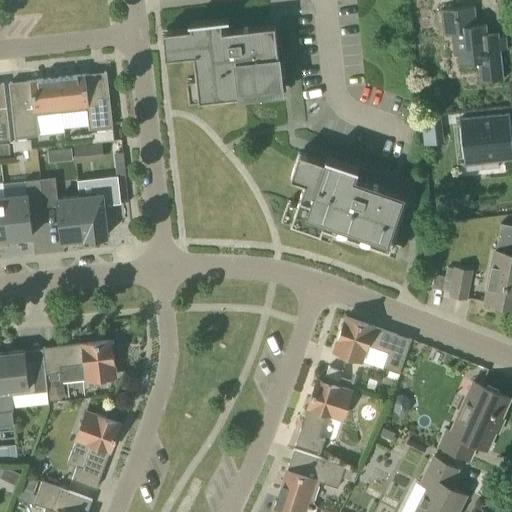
[(476,23),(474,5),(441,9),(443,33),(456,31),(459,64),(478,62),(480,81),(503,79),(500,50),(507,49),(505,35),(497,36),(498,44),(487,45),(485,22),(476,23)]
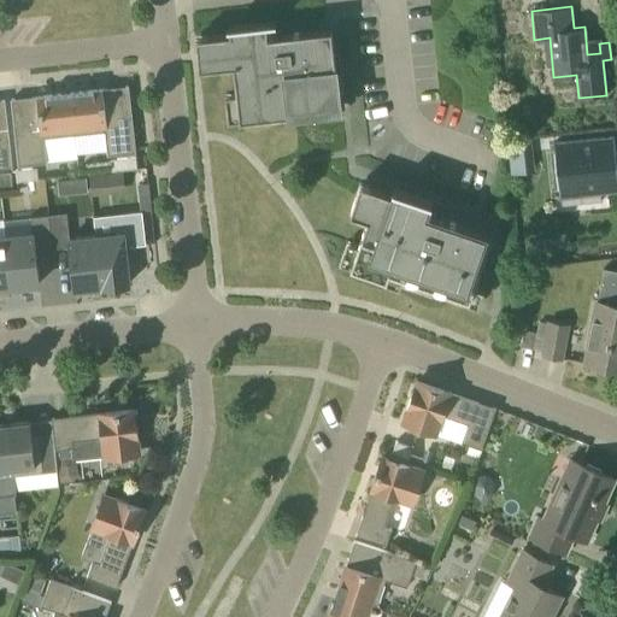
[(269,35),(268,24),(276,23),(276,21),(228,25),(228,28),(230,28),(230,33),(197,36),(200,68),(234,64),(240,119),(341,107),(331,28),(269,35)]
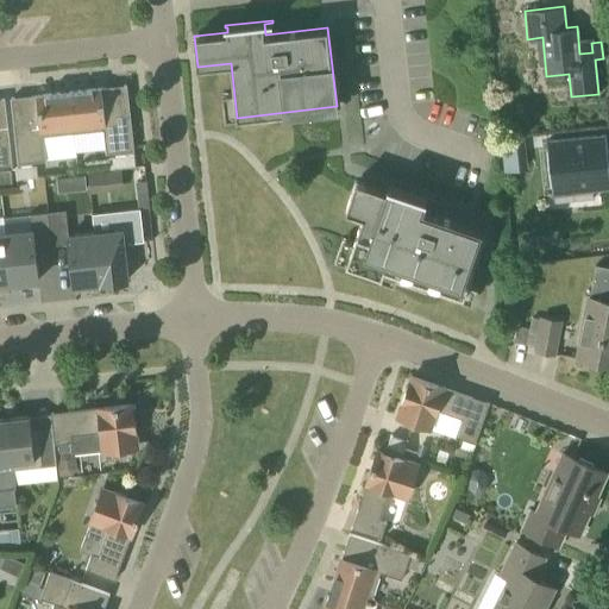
[(69,90),(74,132),(104,129),(107,152),(135,149),(127,85),(69,90)]
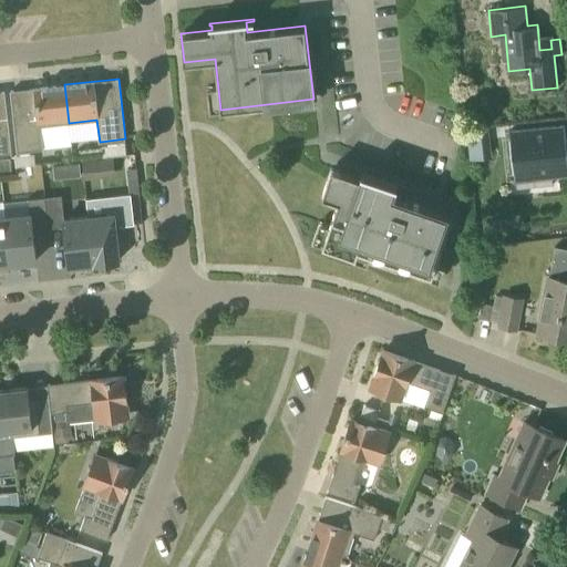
[(71,145),(69,123),(64,84),(11,91),(18,151),(43,147),(71,145)]
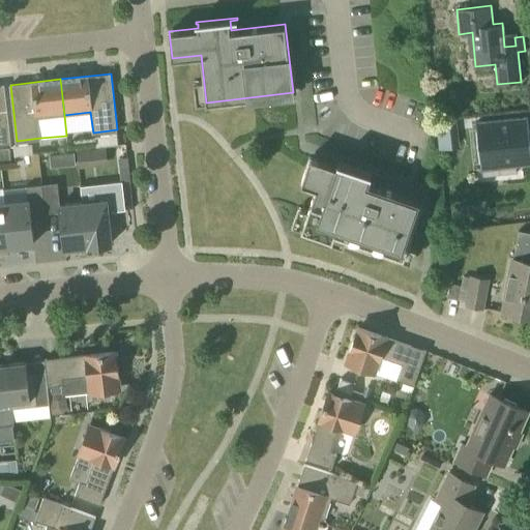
[(0,85),(0,142),(10,142),(4,85),(0,85)]
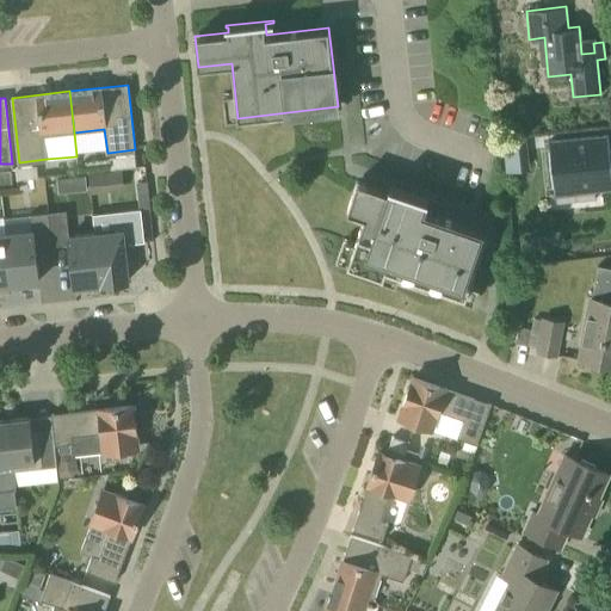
[(524,135),(501,137),(505,171),(528,168),(524,135)]
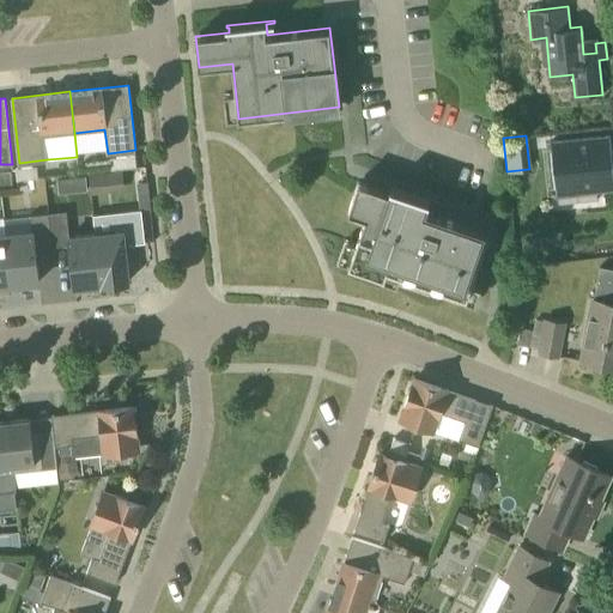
[(598,189),(612,187),(612,149),(611,150),(610,135),(551,140),(554,194),(557,194),(557,204),(598,200),(598,189)]
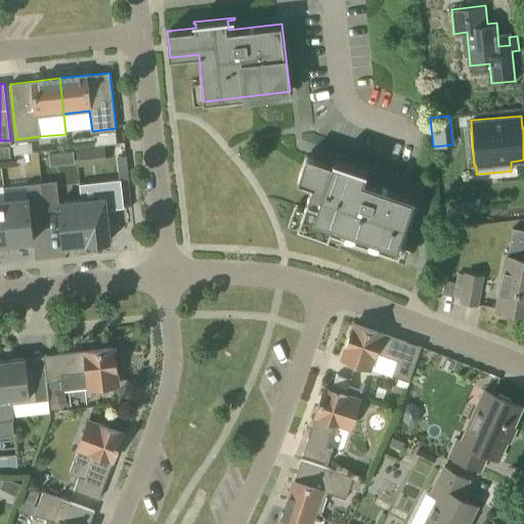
[(116,132),(98,134),(99,144),(117,142),(116,132)]
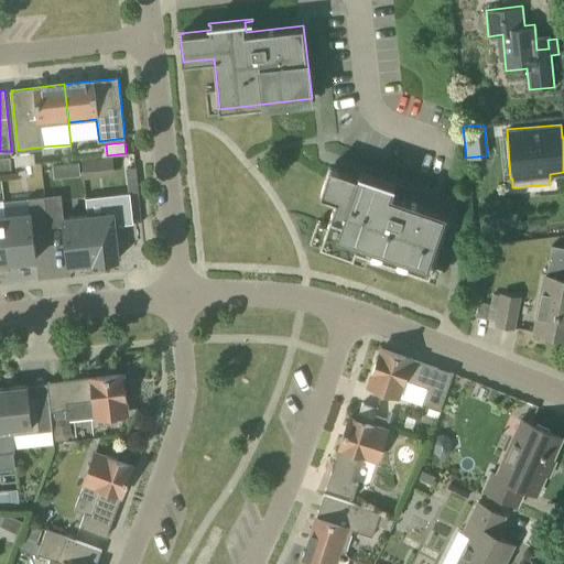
[(15,165),(31,164),(30,153),(14,154),(15,165)]
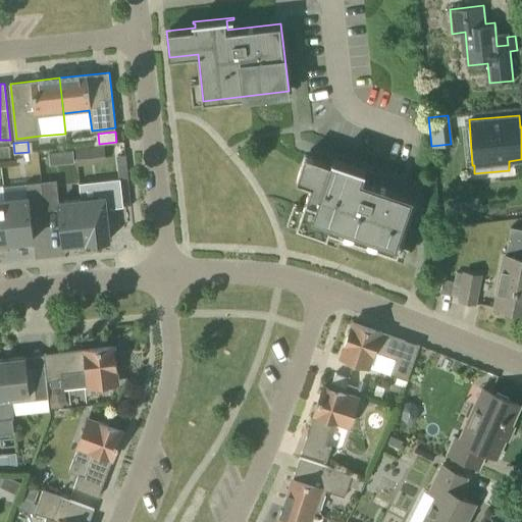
[(9,145),(0,146),(0,159),(0,160),(10,159),(9,145)]
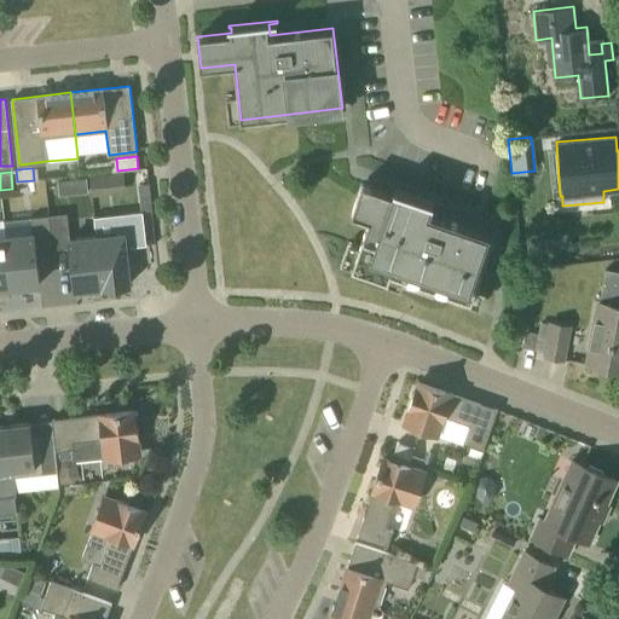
[(109,175),(92,177),(93,190),(110,189),(109,175)]
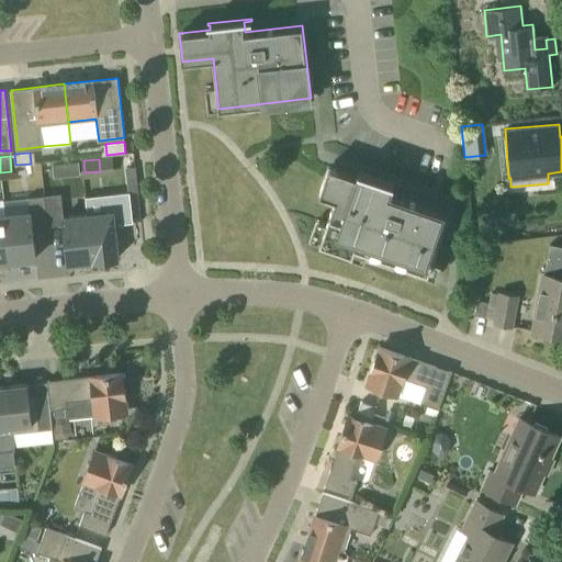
[(54,177),(67,176),(66,163),(53,164),(54,177)]
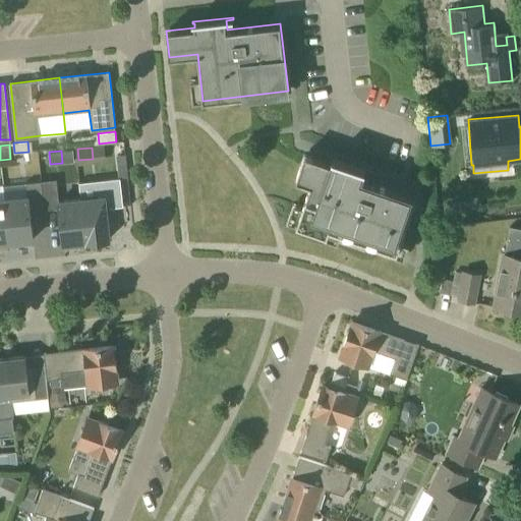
[(332,163),(304,154),(295,179),(310,184),(296,224),(327,235),(329,228),(397,251),(415,198),(359,179),(363,170),(364,170),(365,169),(332,158),(332,159),(333,160),(332,163)]
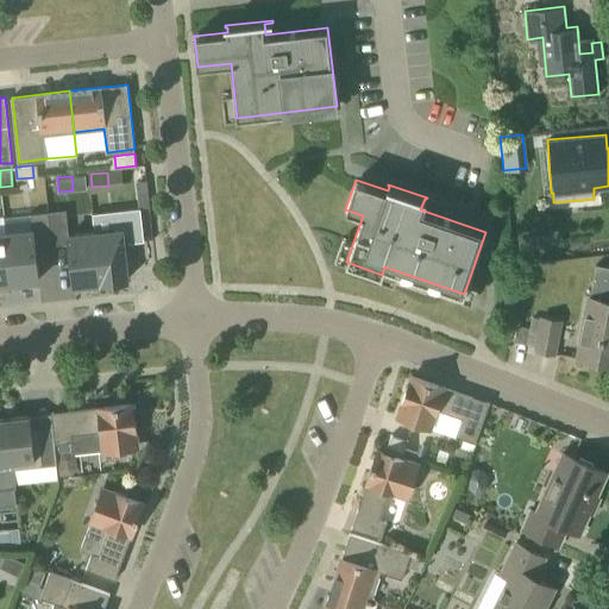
[(95,232),(68,234),(66,208),(49,211),(52,244),(69,243),(74,286),(101,282),(95,232)]
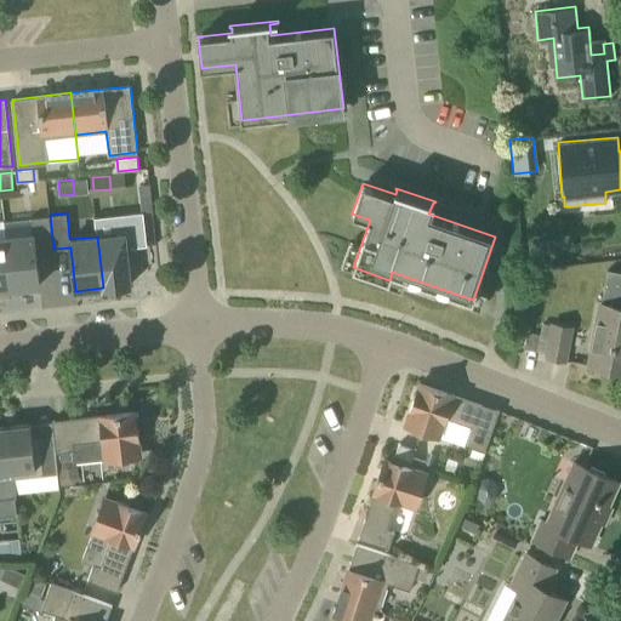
[(124,233),(97,237),(103,288),(130,285),(126,248),(147,245),(143,212),(123,215),(124,233)]
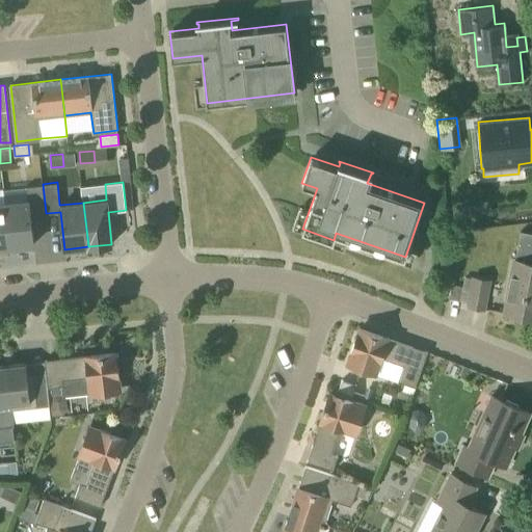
[(26,185),(28,201),(5,203),(10,247),(33,244),(30,215),(46,213),(43,184),(26,185)]
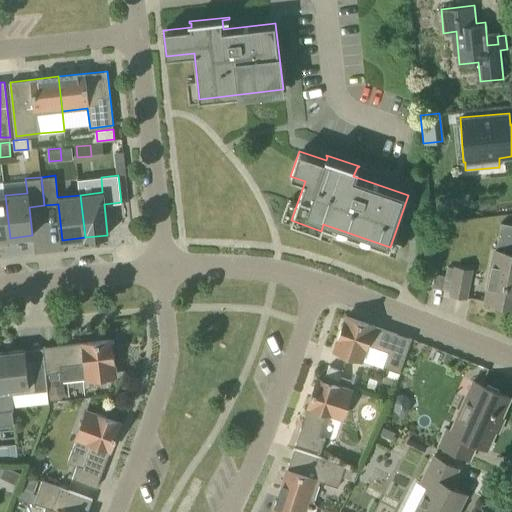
[(0,238),(10,238),(5,195),(0,195),(0,238)]
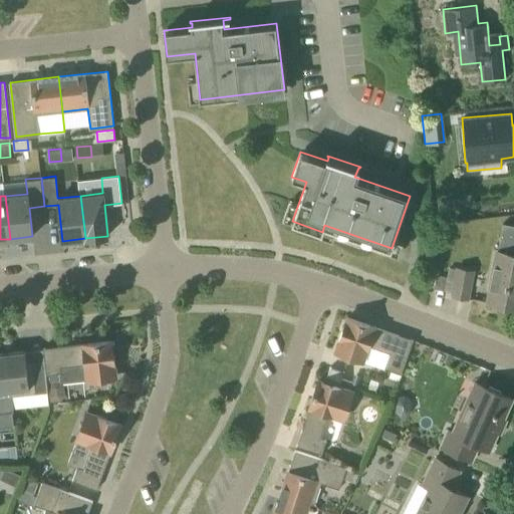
[(513,225),(502,223),(487,302),(513,306),(513,225)]
